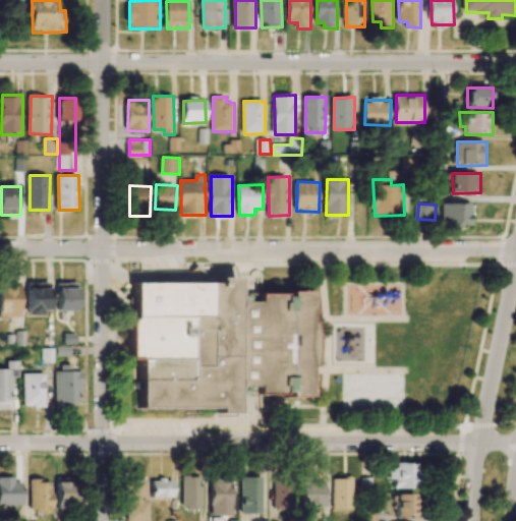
[(473,204),(445,204),(445,227),(473,227),(473,204)]
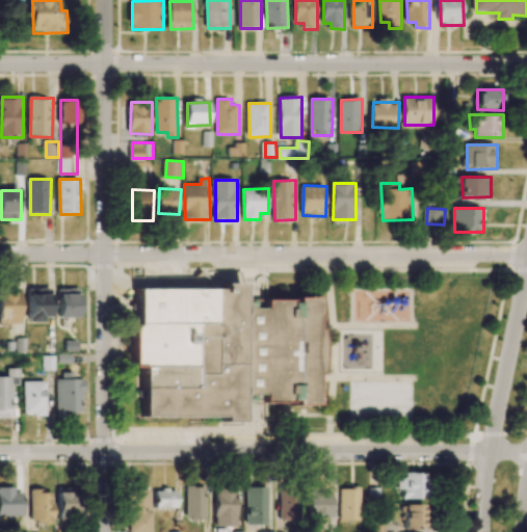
[(138,289),(138,324),(132,324),(132,369),(142,369),(142,418),(220,418),(220,424),(241,424),(241,401),(273,401),(293,401),(316,401),(316,377),(316,374),(318,368),(320,361),(321,352),(320,342),(319,336),(316,329),(316,325),(316,300),(296,300),(270,300),(265,300),(265,311),(242,311),(242,283),(220,283),(220,289),(138,289)]
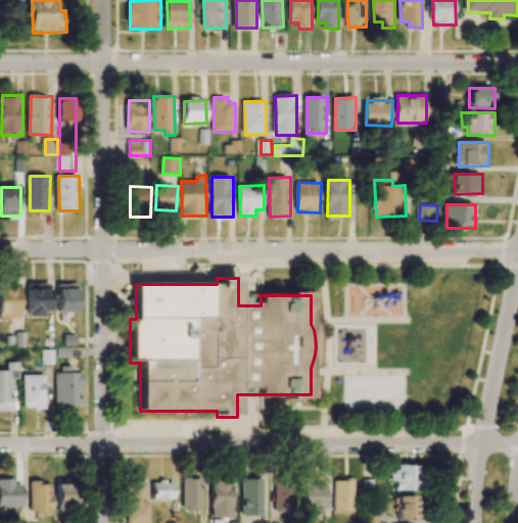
[(52,284),(31,283),(30,317),(44,317),(44,312),(52,312),(52,284)]
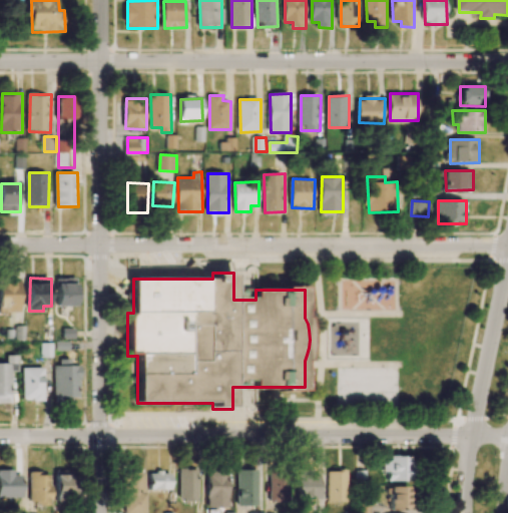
[(22,313),(22,279),(1,279),(2,313),(22,313)]
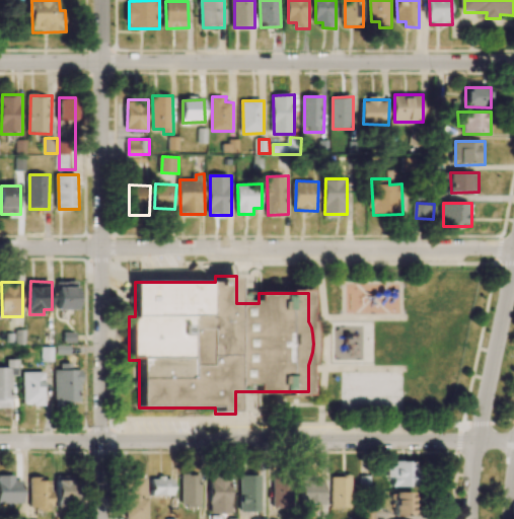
[(60,310),(79,310),(79,282),(60,282),(60,310)]
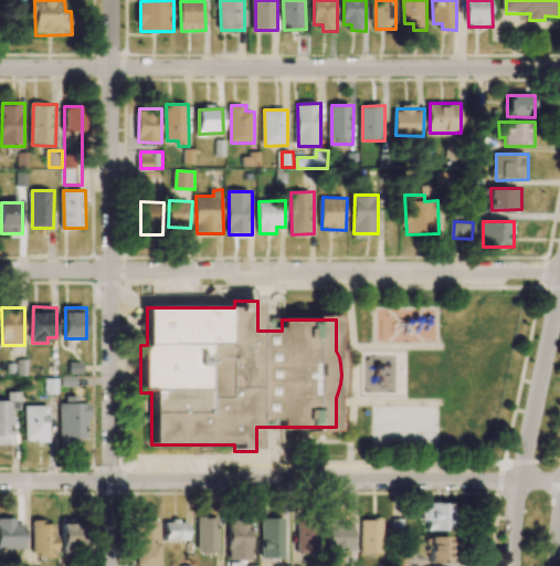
[(49,395),(61,395),(62,379),(49,378),(49,395)]
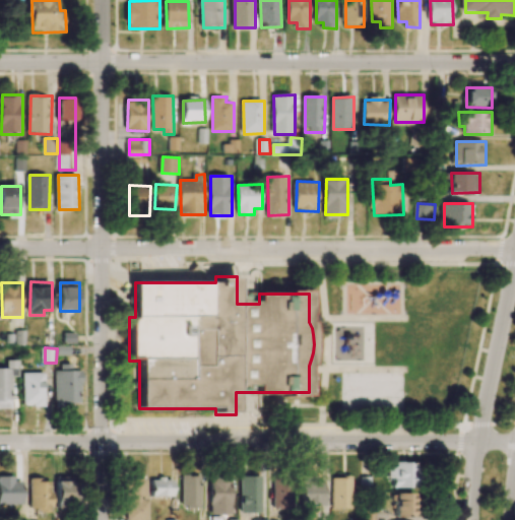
[(14,377),(21,377),(21,360),(10,361),(10,368),(0,368),(0,408),(14,408),(14,377)]
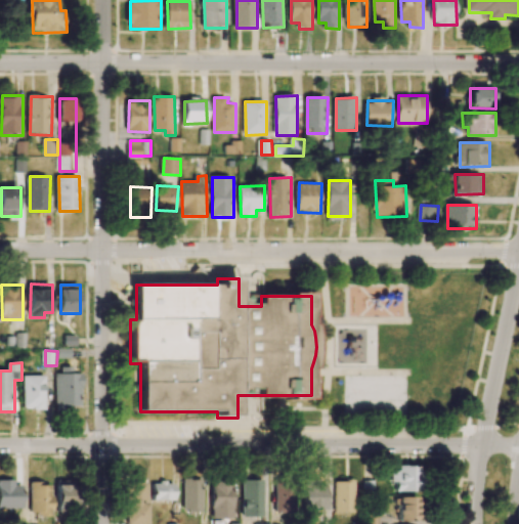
[(57,374),(58,406),(84,406),(84,374),(75,374),(75,367),(63,367),(63,374),(57,374)]
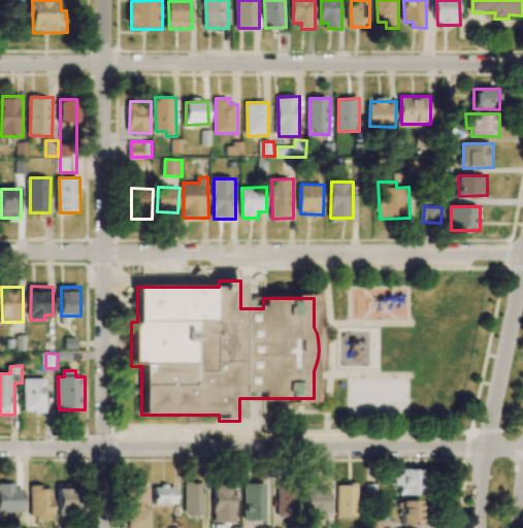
[(47,413),(47,378),(26,378),(25,411),(47,413)]
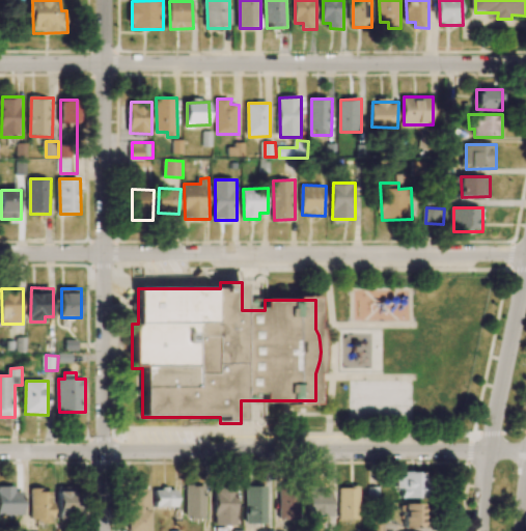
[(399,488),(404,488),(404,497),(427,498),(428,473),(399,472),(399,488)]
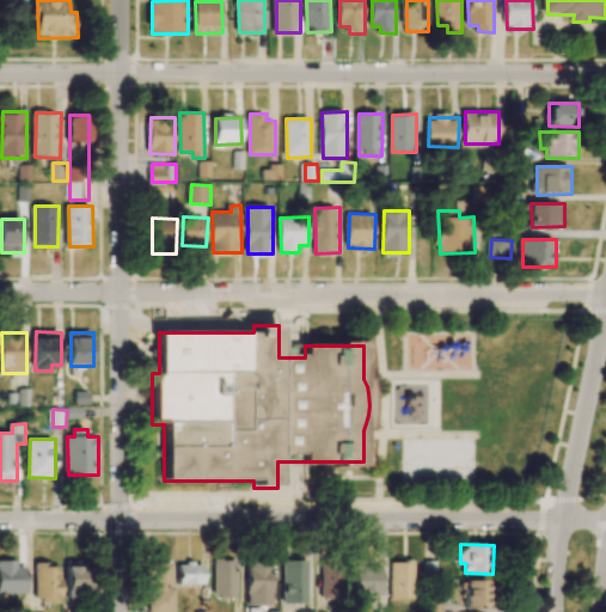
[(275,606),(275,558),(251,557),(250,605),(275,606)]
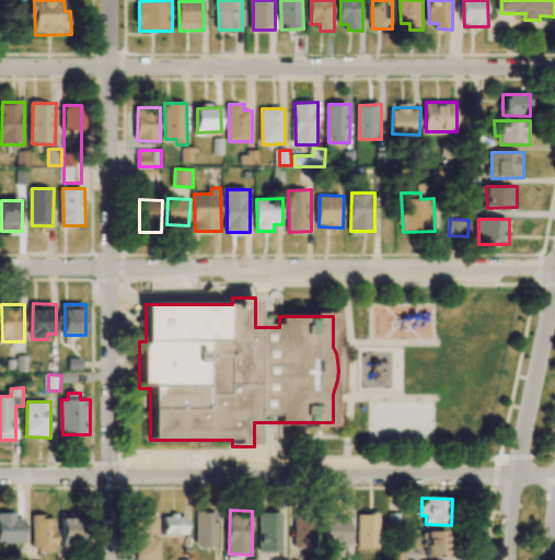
[(219,547),(220,512),(199,512),(198,547),(219,547)]
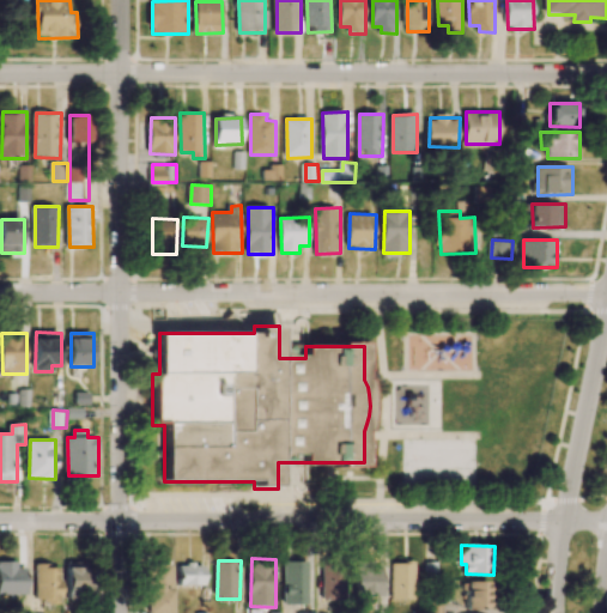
[(0,575),(0,594),(29,595),(30,568),(20,568),(20,562),(0,562),(0,575)]
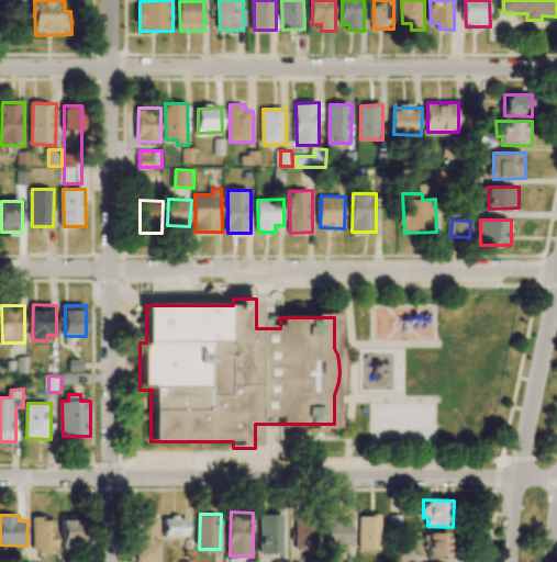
[(64,516),(65,551),(85,550),(84,515),(64,516)]
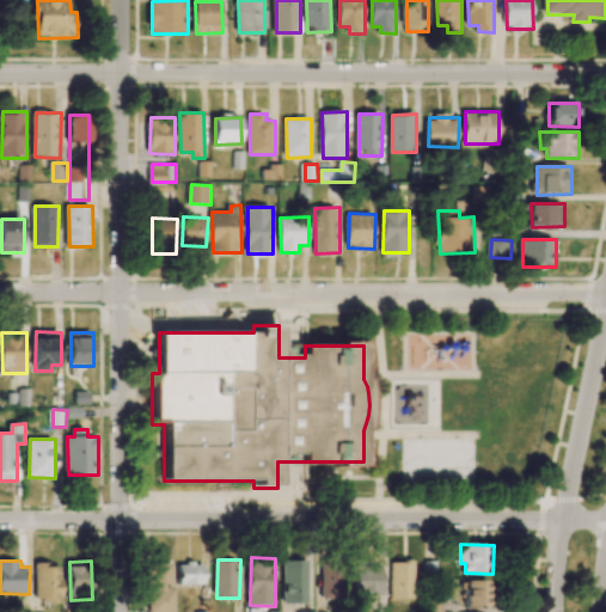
[(310,561),(286,561),(287,604),(311,603),(310,561)]
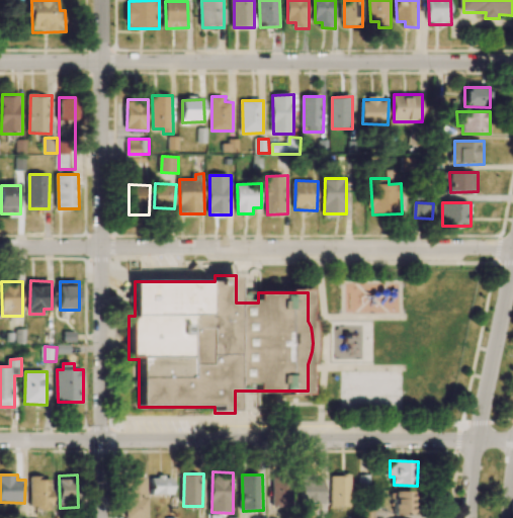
[(353,475),(333,476),(333,506),(353,506),(353,475)]
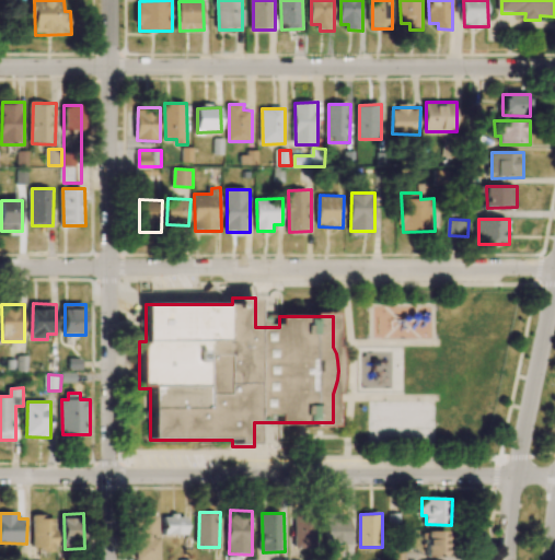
[(161,559),(161,515),(138,515),(137,559),(161,559)]
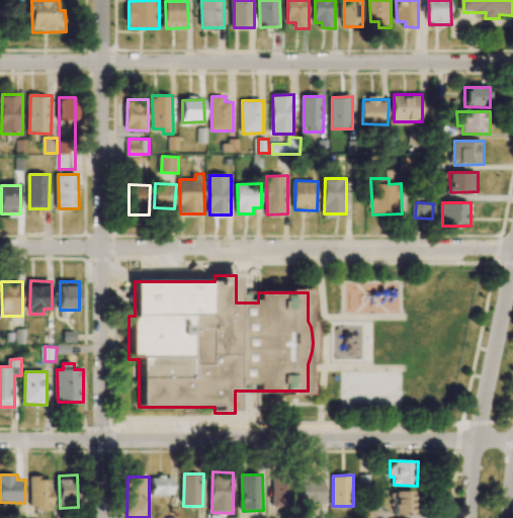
[(174,495),(175,478),(154,477),(153,495),(174,495)]
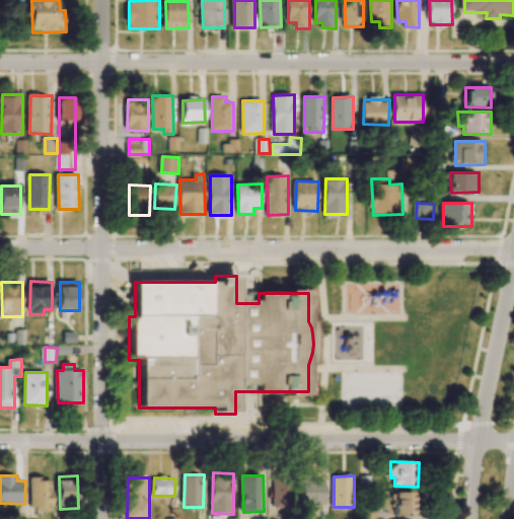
[(32,510),(54,510),(54,478),(32,478),(32,510)]
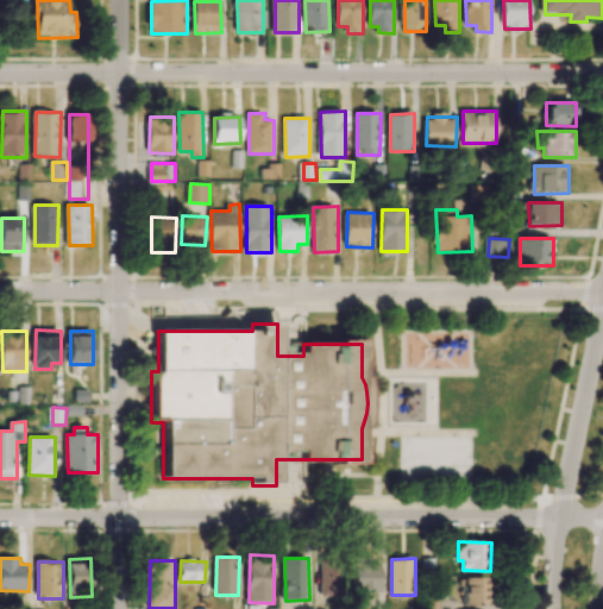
[(324,562),(325,595),(346,595),(346,562),(324,562)]
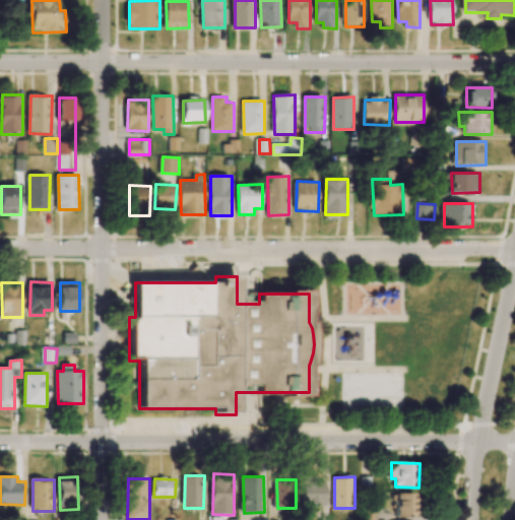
[(327,480),(304,481),(305,506),(328,505),(327,480)]
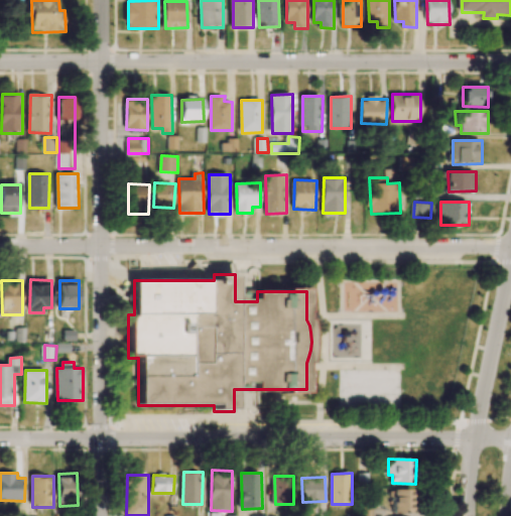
[(394,513),(413,513),(413,490),(395,490),(394,513)]
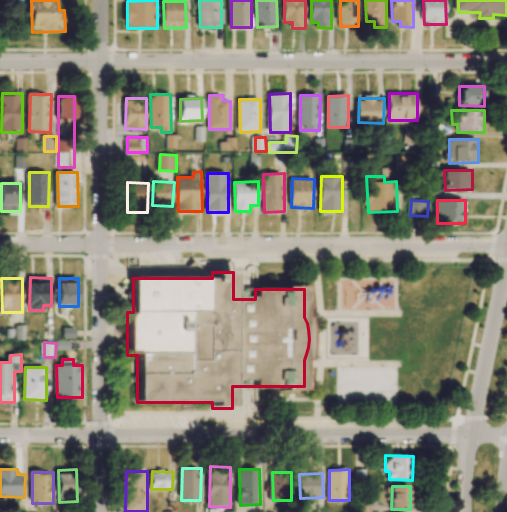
[(373,511),(374,501),(360,500),(359,511),(373,511)]
